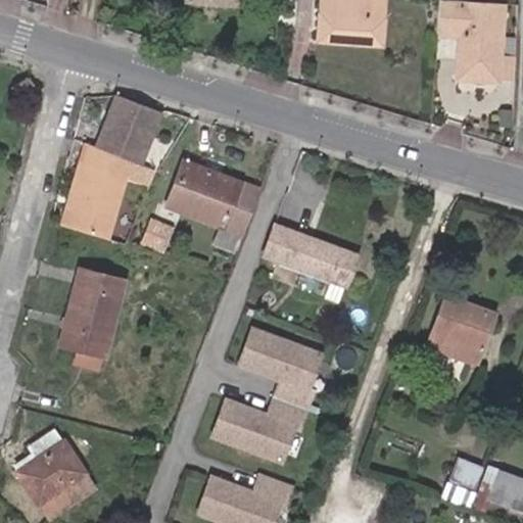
[(381,45),(383,0),(320,0),(318,40),(381,45)]
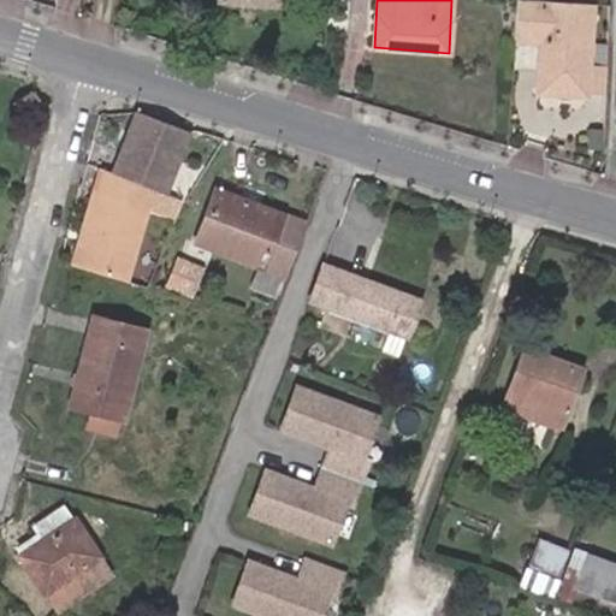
[(590,42),(592,4),(535,0),(516,0),(514,41),(538,43),(537,86),(543,94),(586,96),(588,65),(590,42)]
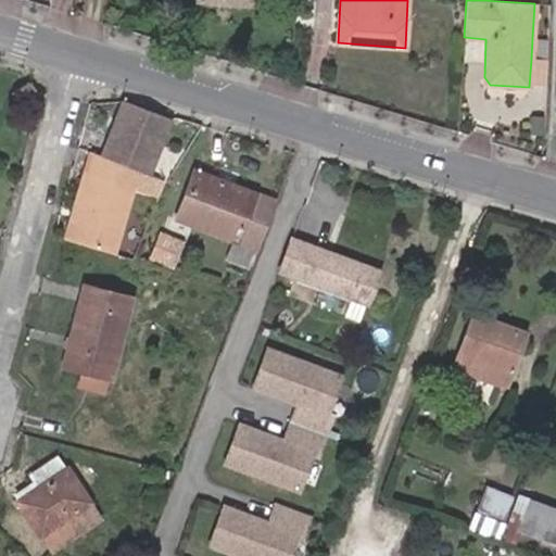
[(547,60),(547,39),(532,38),(531,59),(547,60)]
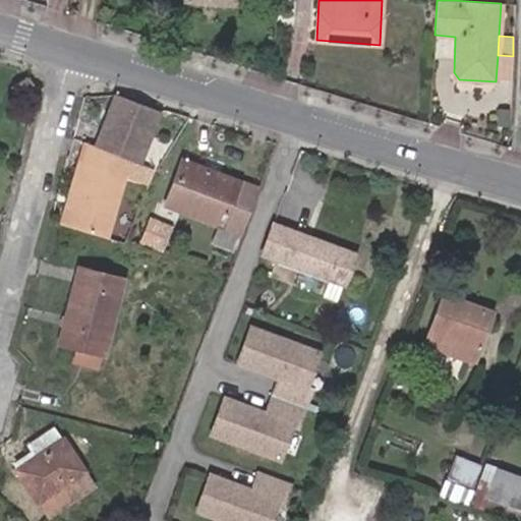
[(511,82),(513,56),(498,55),(496,81),(511,82)]
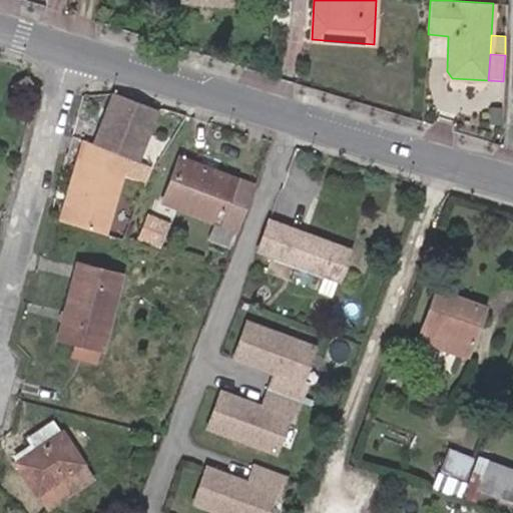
[(112,92),(92,143),(134,160),(154,108),(112,92)]
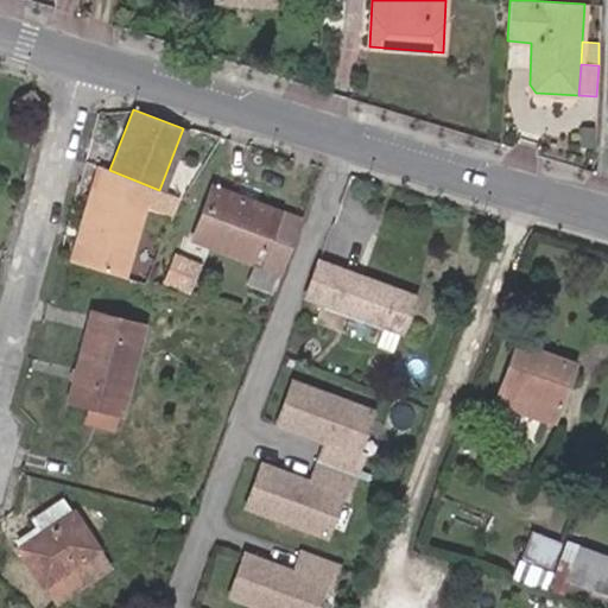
[(124,278),(145,207),(172,215),(179,198),(159,190),(126,177),(118,173),(101,168),(74,263),(124,278)]
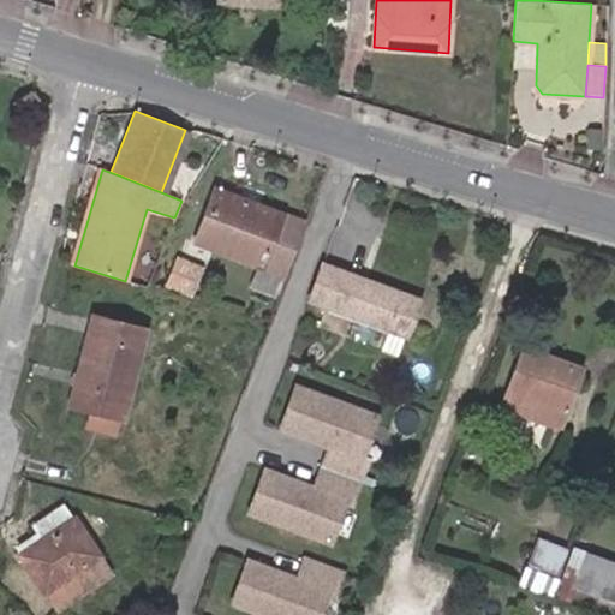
[(305,221),(214,189),(193,243),(256,267),(285,278),(305,221)]
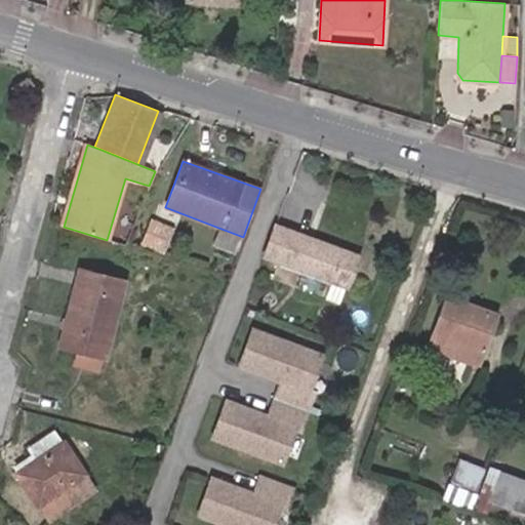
[(163,253),(173,228),(150,218),(139,244),(163,253)]
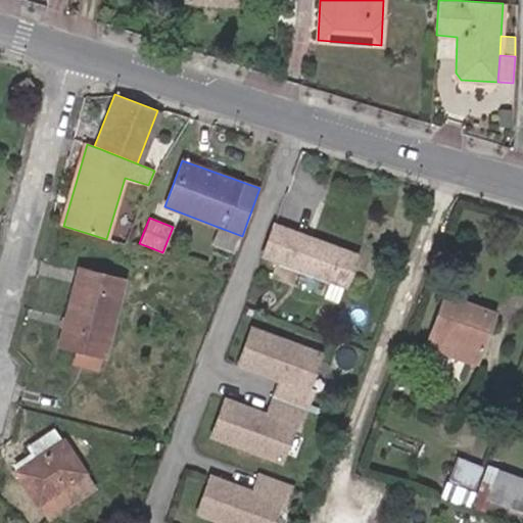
[(314,241),(300,236),(301,234),(274,223),(262,256),(276,262),(278,256),(333,277),(331,282),(343,286),(344,287),(354,258),(313,243),(314,241)]
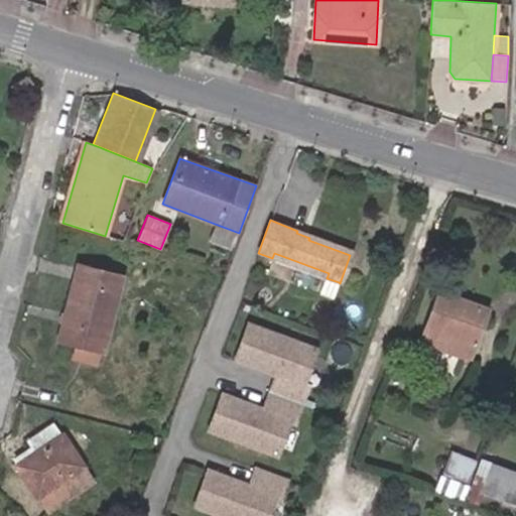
[(233,251),(239,233),(215,224),(209,241),(233,251)]
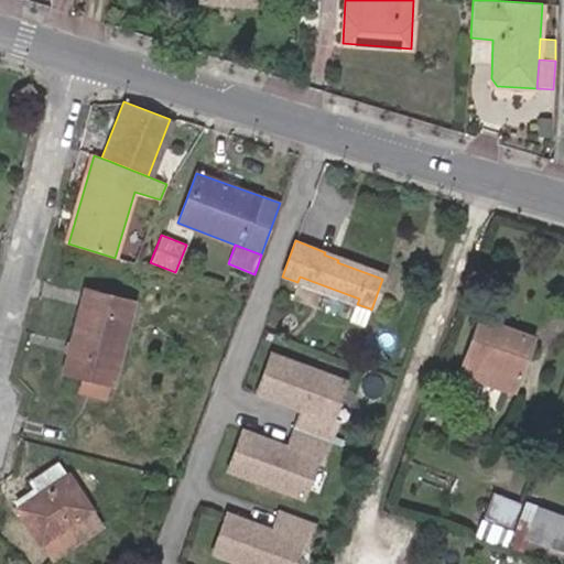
[(384,273),(339,258),(338,260),(337,262),(382,279),(384,273)]
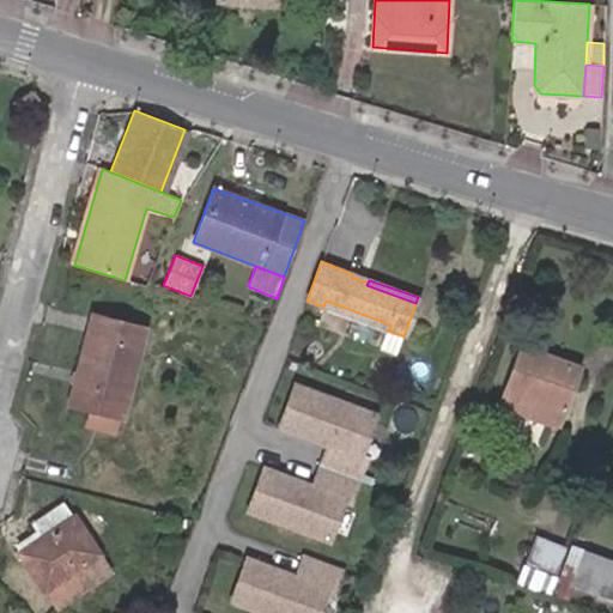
[(390,325),(326,301),(323,307),(386,329),(388,331),(390,325)]
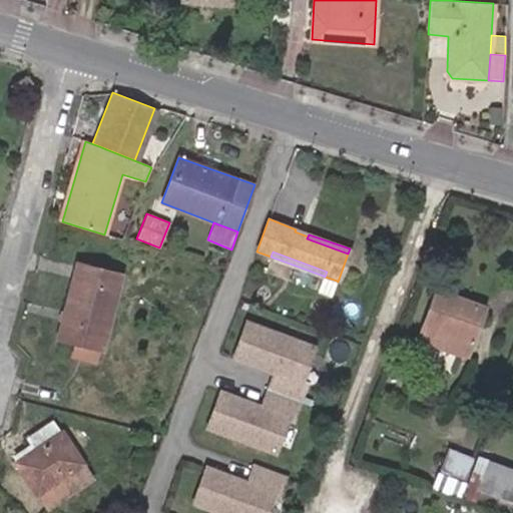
[(101,350),(121,275),(76,263),(56,338),(73,343),(99,350),(101,350)]
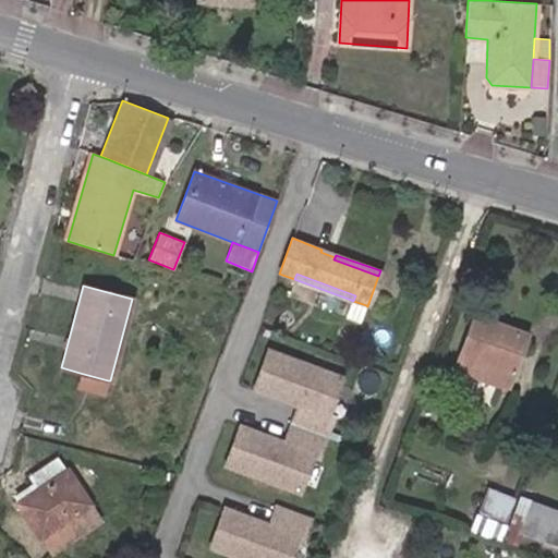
[(230,308),(233,296),(218,293),(216,305),(230,308)]
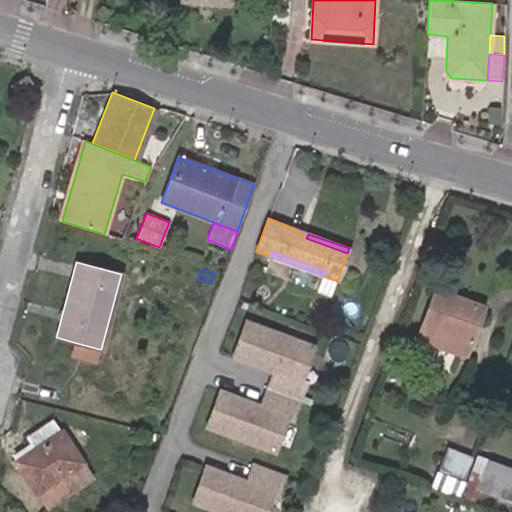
[(330,296),(336,280),(324,276),(322,275),(316,291),(330,296)]
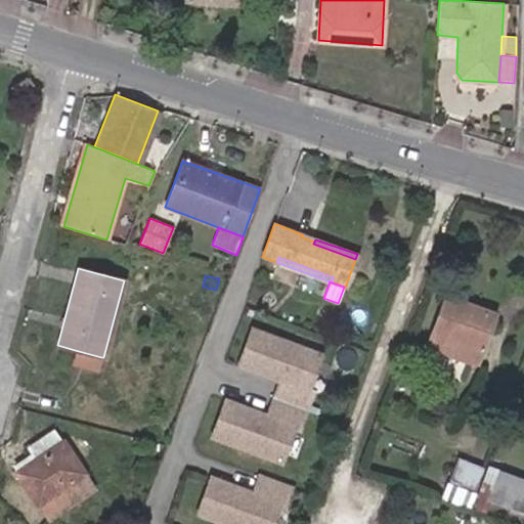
[(476,364),(494,313),(445,297),(427,347),(476,364)]
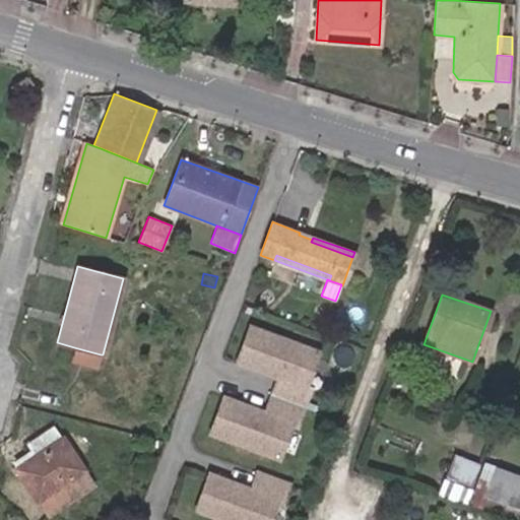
[(223,396),(211,431),(279,456),(293,421),(297,423),(310,388),(305,386),(318,351),(249,327),(237,362),(278,377),(266,411),(223,396)]
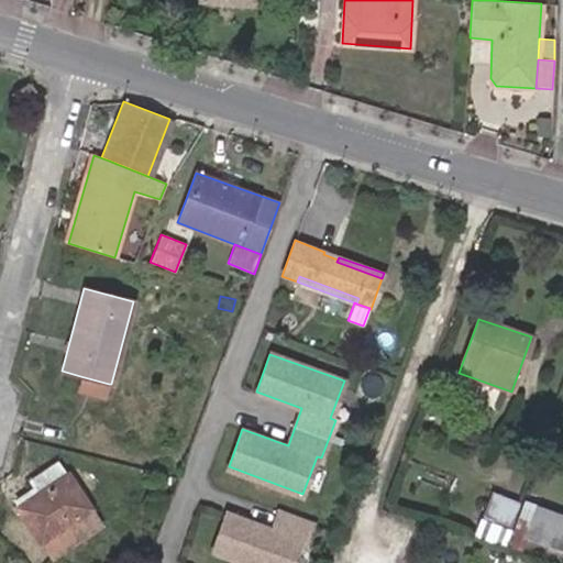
[(106,399),(109,384),(80,376),(76,392),(106,399)]
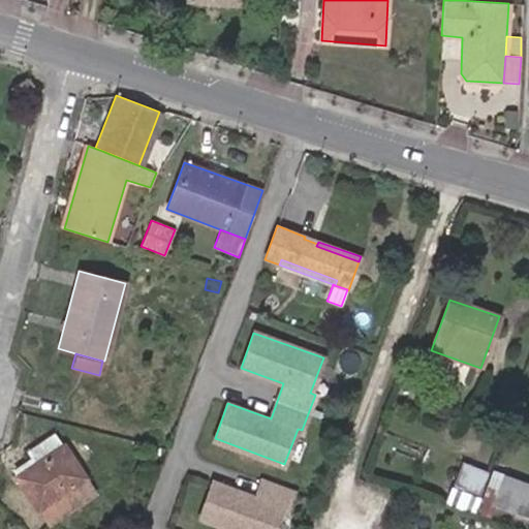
[(62,445),(54,432),(26,452),(30,458),(11,470),(16,476),(62,445)]
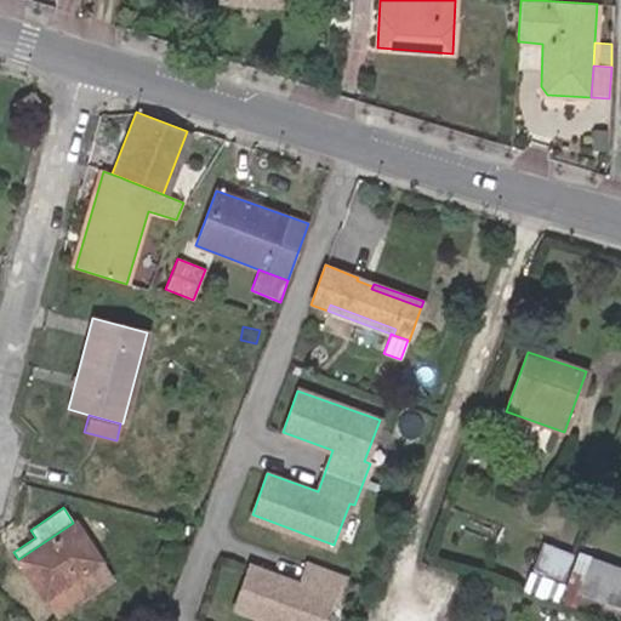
[(56,616),(112,579),(74,522),(73,523),(18,559),(56,616)]
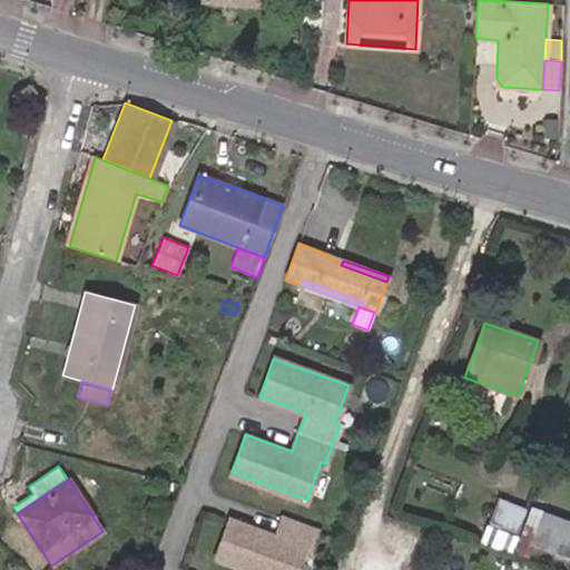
[(511,553),(527,509),(497,498),(481,542),(511,553)]
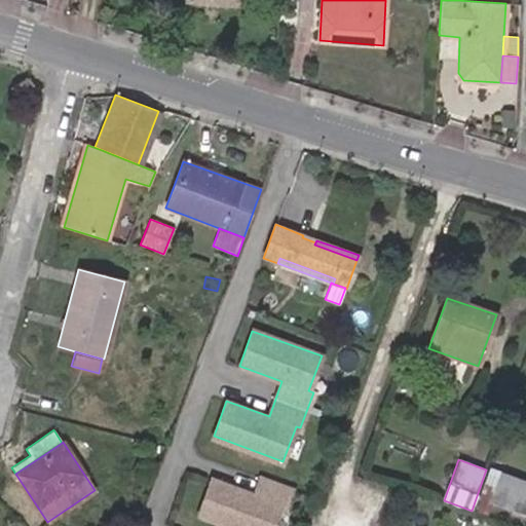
[(489,500),(500,473),(489,470),(475,511),(487,516),(492,502),(489,500)]
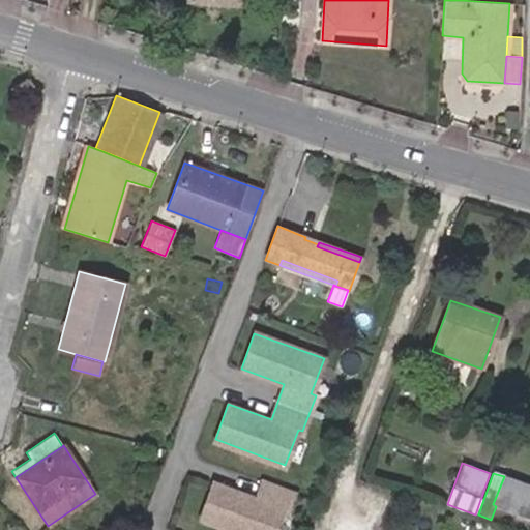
[(529,518),(529,486),(504,476),(493,504),(496,506),(529,518)]
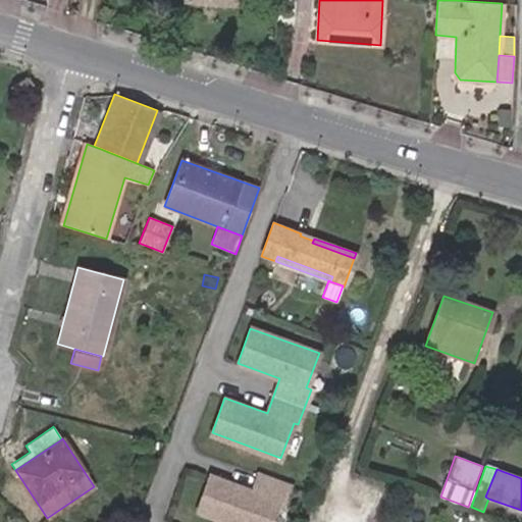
[(210,474),(198,509),(235,521),(271,521),(279,499),(284,501),(291,483),(259,471),(252,489),(210,474)]
